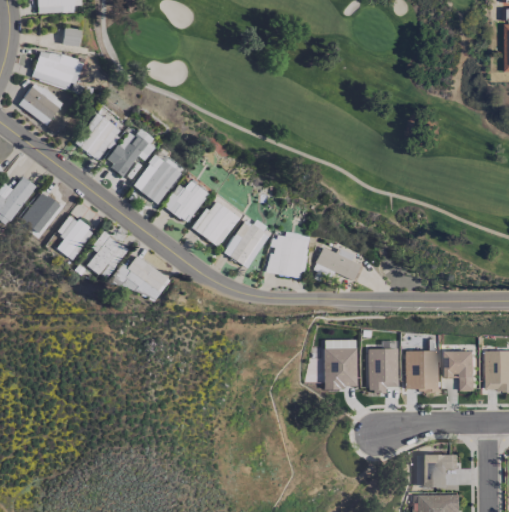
[(32,77),(68,89),(70,81),(77,84),(83,63),(41,49),(32,77)]
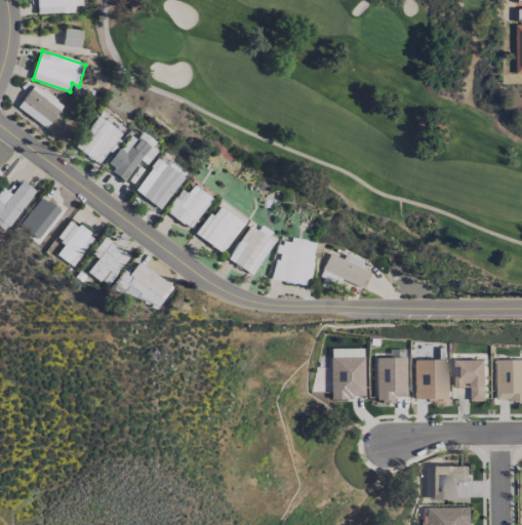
[(48,128),(65,106),(36,84),(19,108),(48,128)]
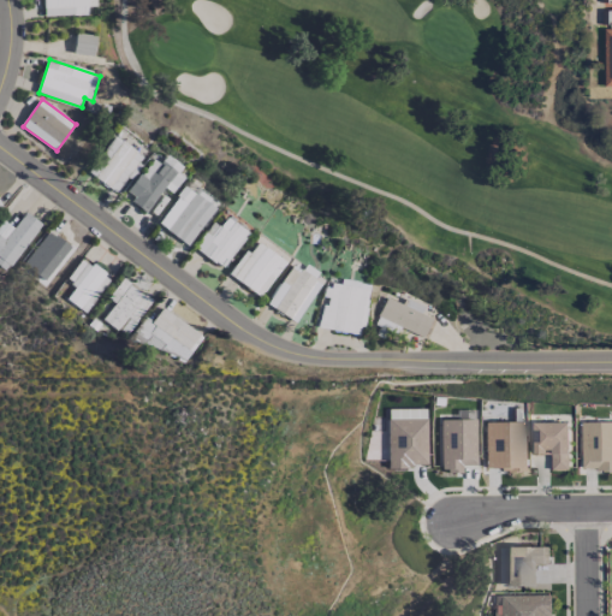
[(147,158),(120,138),(93,175),(119,195),(147,158)]
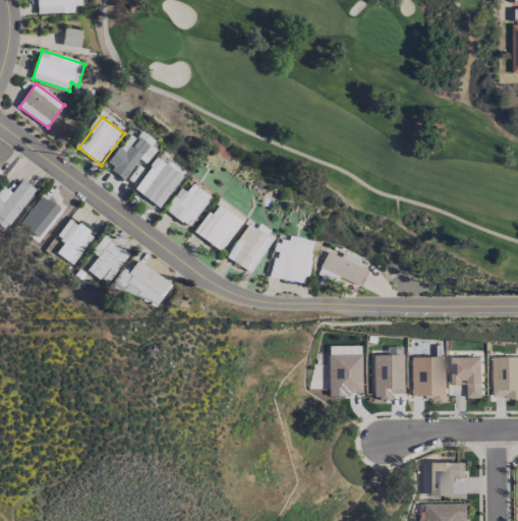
[(141,158),(148,163),(157,152),(132,133),(108,164),(126,178),(141,158)]
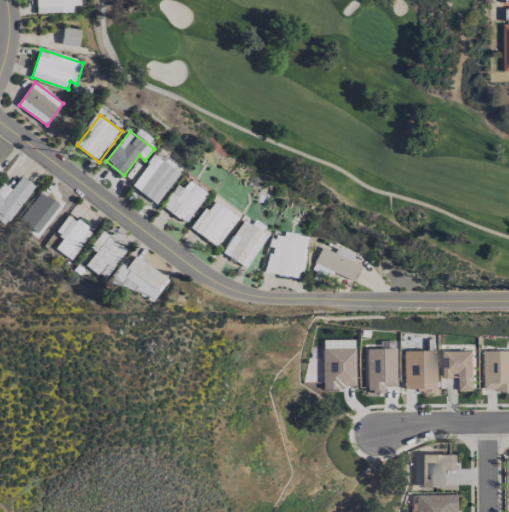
[(160,204),(180,171),(153,155),(133,188),(160,204)]
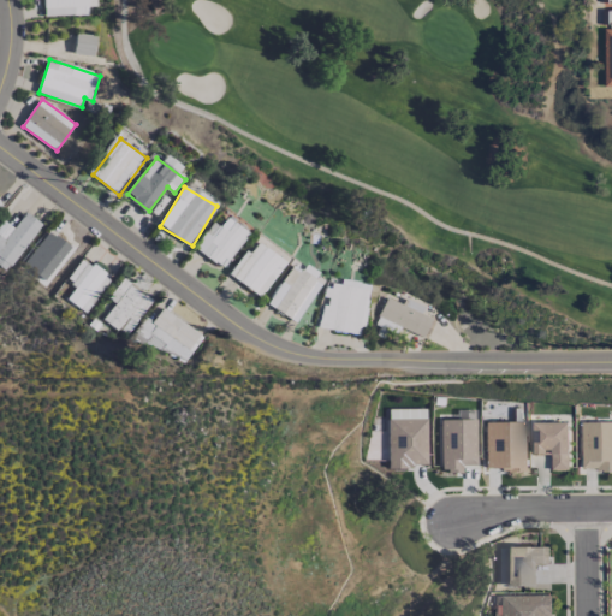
[(172,193),(165,189),(153,212),(159,217),(172,193)]
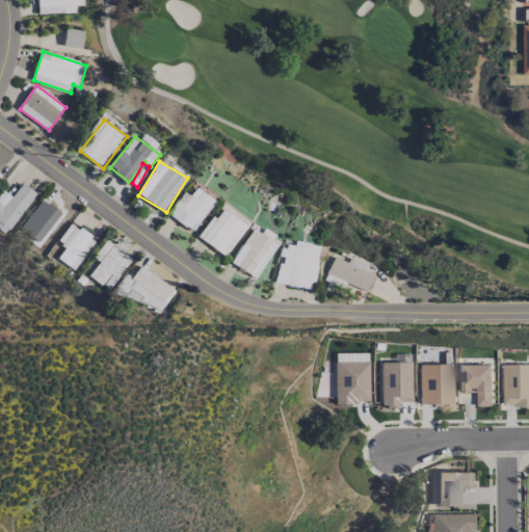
[(2,189),(0,191),(0,227),(10,234),(37,192),(23,183),(14,196),(2,189)]
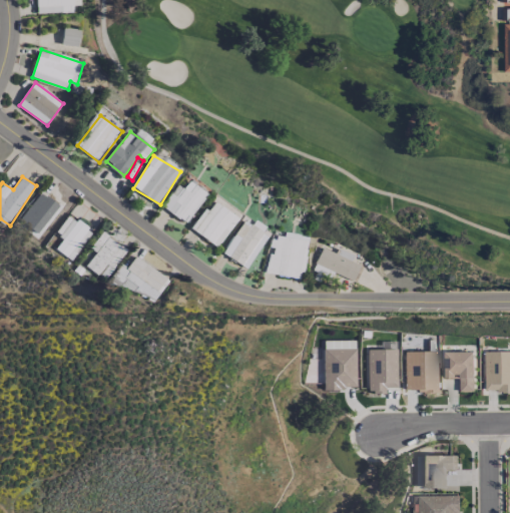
[(184,189),(179,185),(163,206),(188,223),(208,194),(190,181),(184,189)]
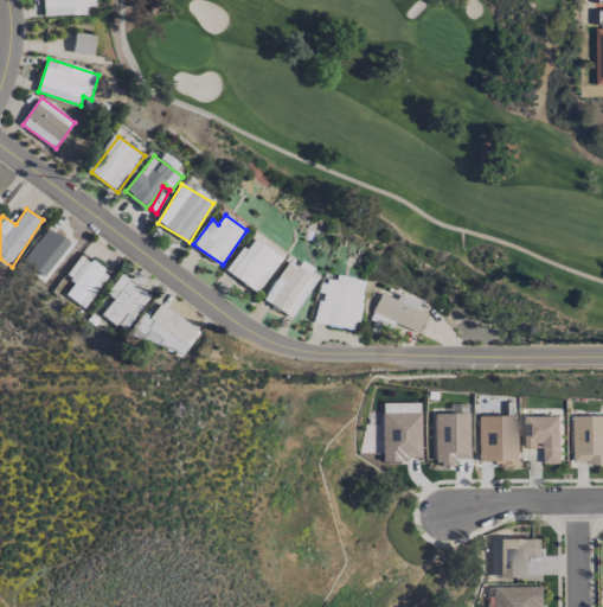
[(25,260),(50,280),(77,247),(51,227),(25,260)]
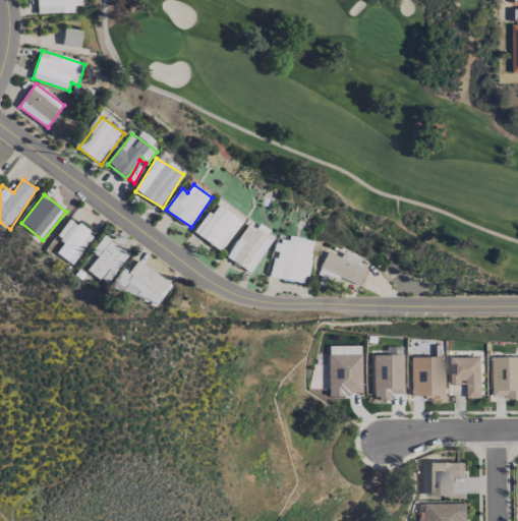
[(243,222),(218,204),(196,233),(222,251),(243,222)]
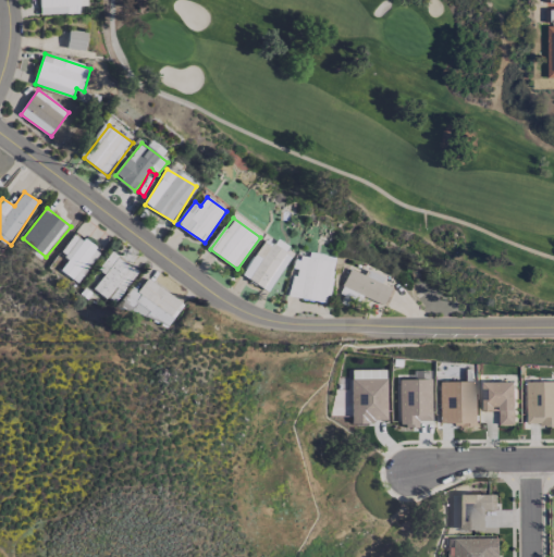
[(102,252),(76,234),(62,252),(72,260),(64,271),(81,283),(102,252)]
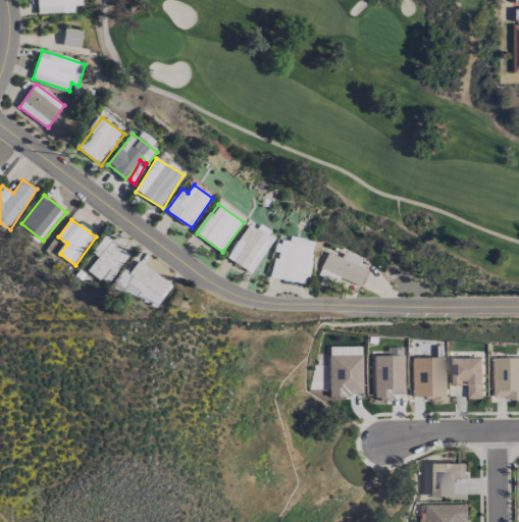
[(228,259),(252,273),(258,263),(260,264),(273,241),(268,238),(266,242),(257,237),(259,235),(248,227),(228,259)]
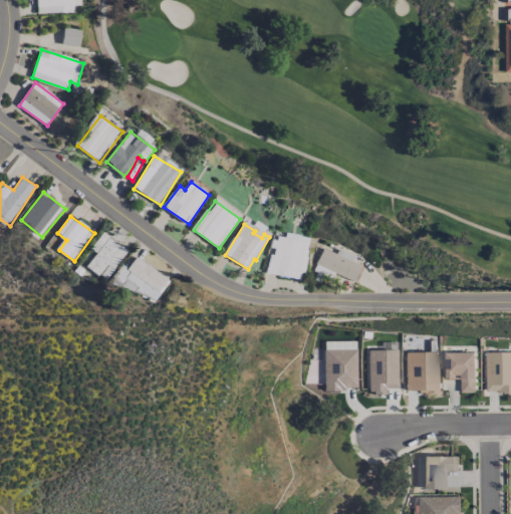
[(93,249),(98,252),(88,268),(109,281),(129,248),(102,233),(93,249)]
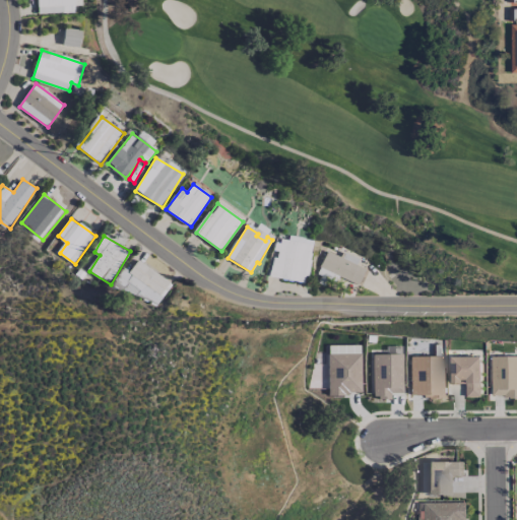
[(271,277),(308,282),(314,240),(289,237),(288,242),(276,240),(271,277)]
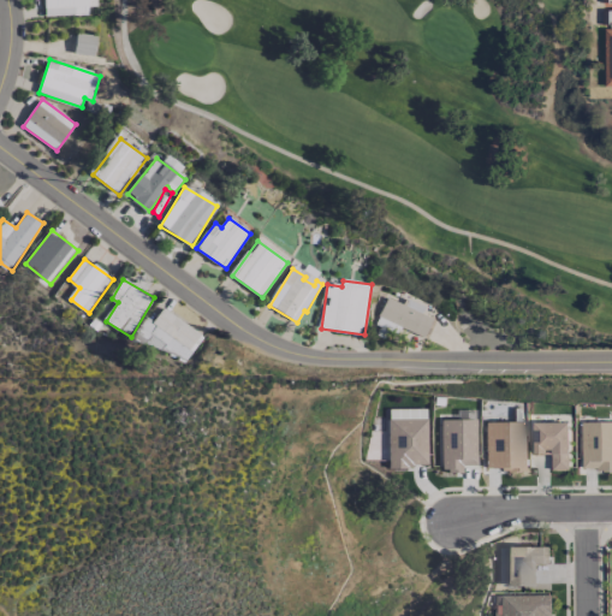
[(380,319),(427,336),(433,317),(387,300),(380,319)]
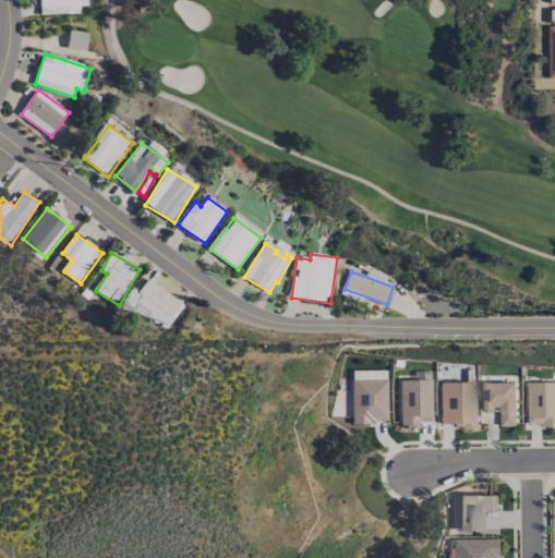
[(167,331),(186,305),(144,275),(125,302),(167,331)]
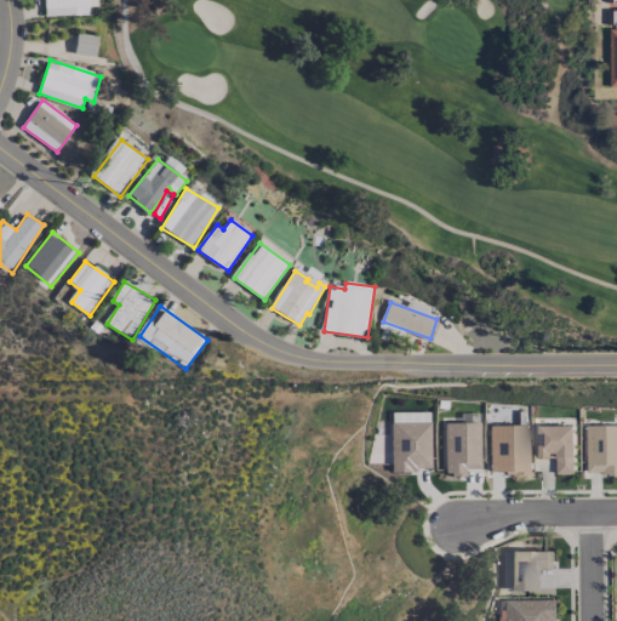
[(432,412),(393,414),(394,472),(433,471),(432,412)]
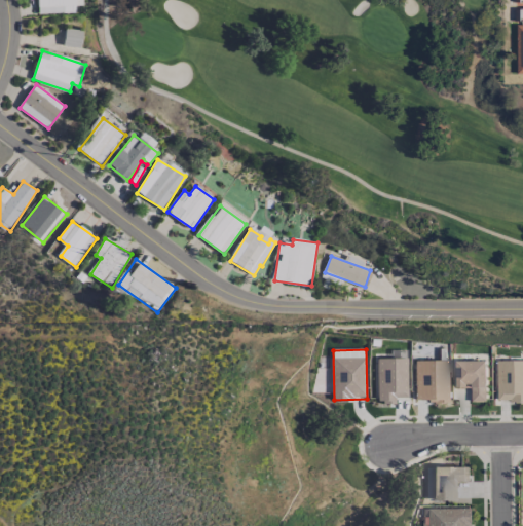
[(377,359),(378,403),(397,403),(397,398),(409,398),(408,358),(377,359)]
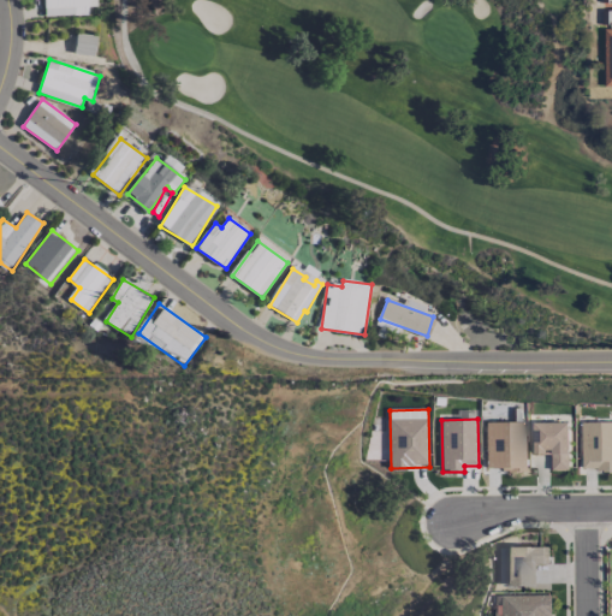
[(487,422),(487,471),(527,469),(526,421),(487,422)]
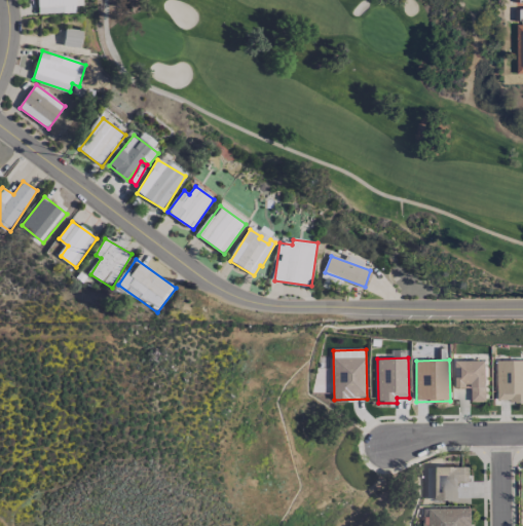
[(456,361),(457,388),(473,388),(473,402),(488,401),(487,360),(456,361)]
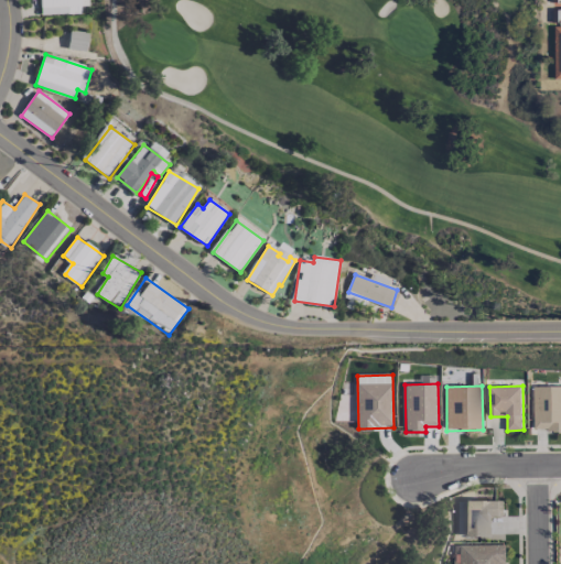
[(560,386),(535,387),(536,431),(560,430),(560,386)]
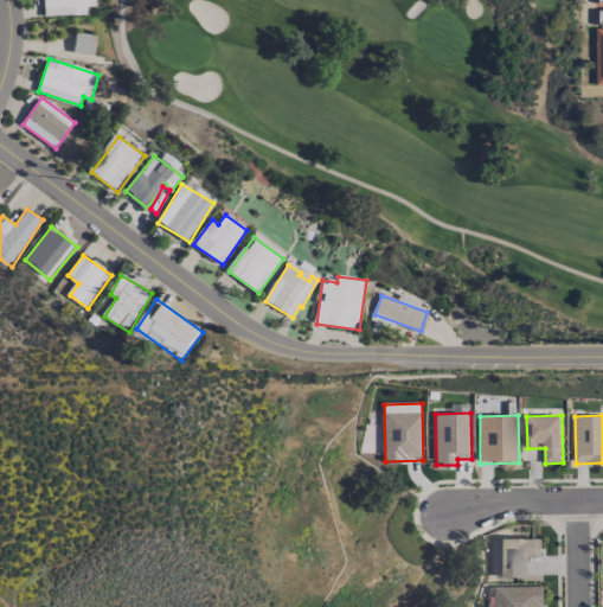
[(543,538),(493,540),(493,577),(531,577),(530,555),(543,555),(543,538)]
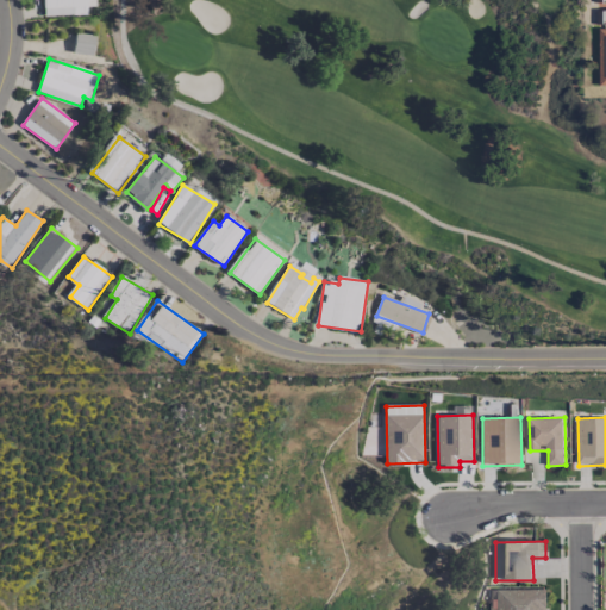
[(499,590),(499,609),(498,609),(547,609),(547,589),(499,590)]
